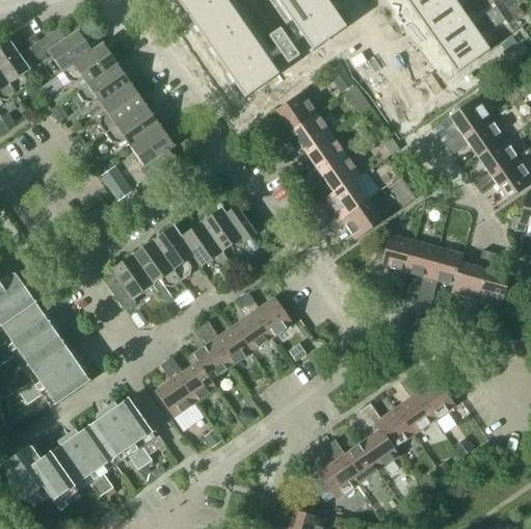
[(179,0),(245,96),(279,73),(229,0),(179,0)]
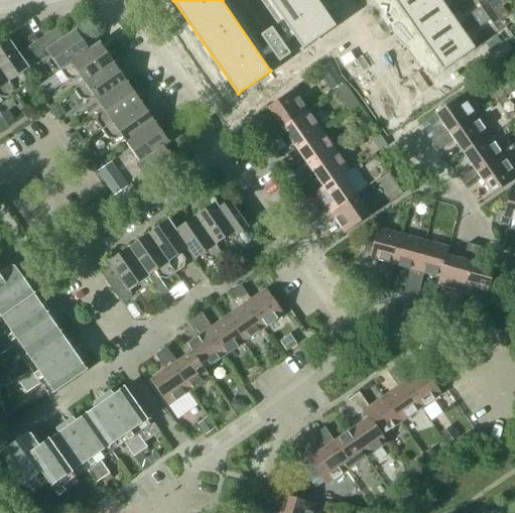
[(270,0),(303,47),(337,24),(318,0),(270,0)]
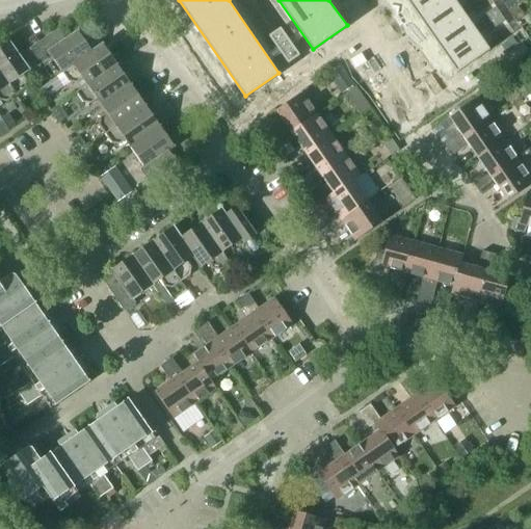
[(407,0),(418,15),(439,0),(407,0)]
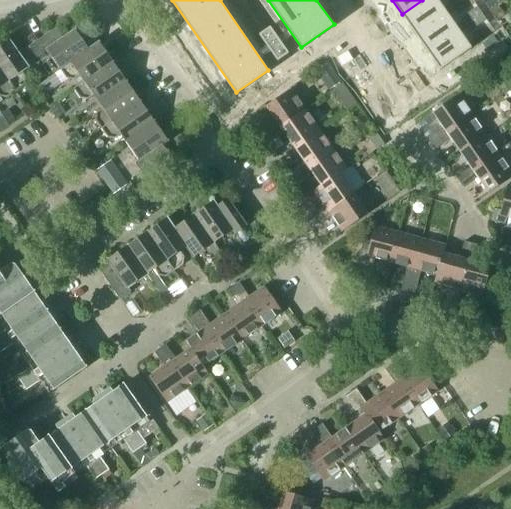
[(422,0),(402,14),(415,32),(447,10),(439,0),(422,0)]
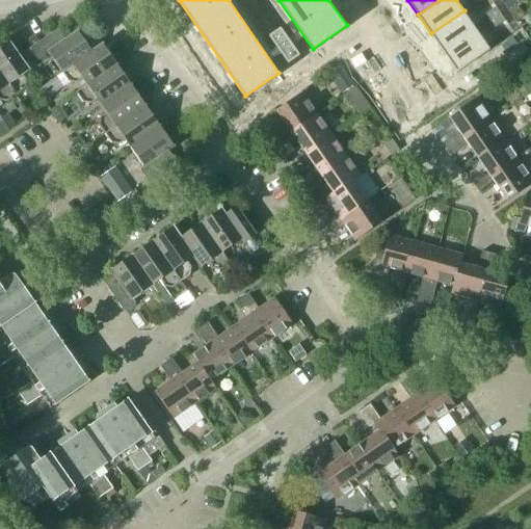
[(497,4),(488,10),(494,17),(502,11),(497,4)]
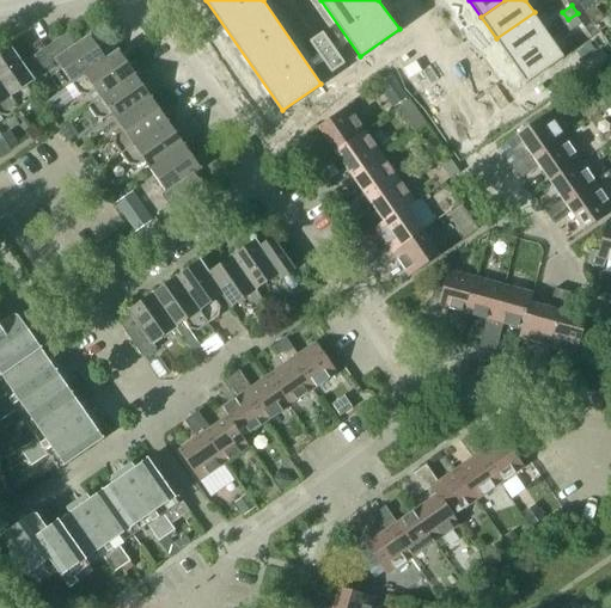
[(535,12),(496,38),(511,59),(549,32),(535,12)]
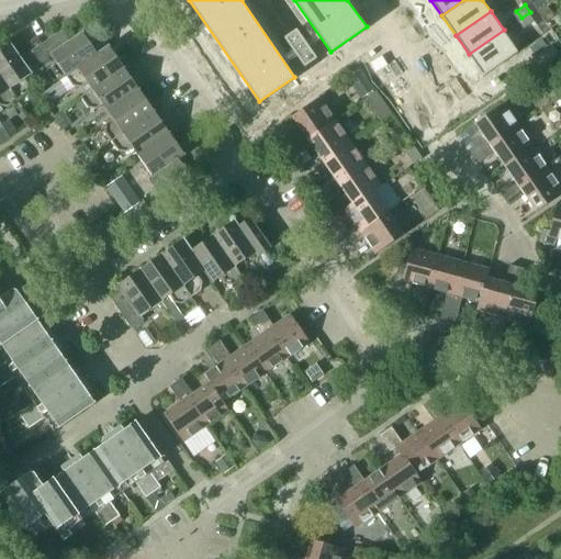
[(530,12),(522,18),(526,25),(535,19),(530,12)]
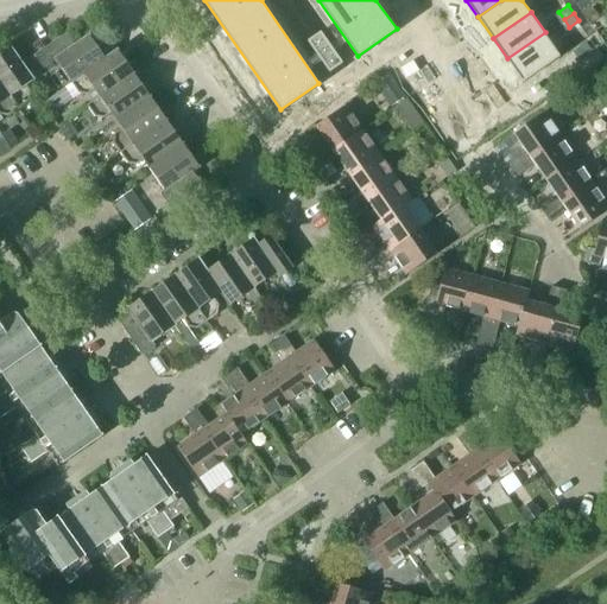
[(67,30),(35,52),(44,65),(56,57),(71,80),(106,56),(105,55),(89,32),(75,42),(67,30)]
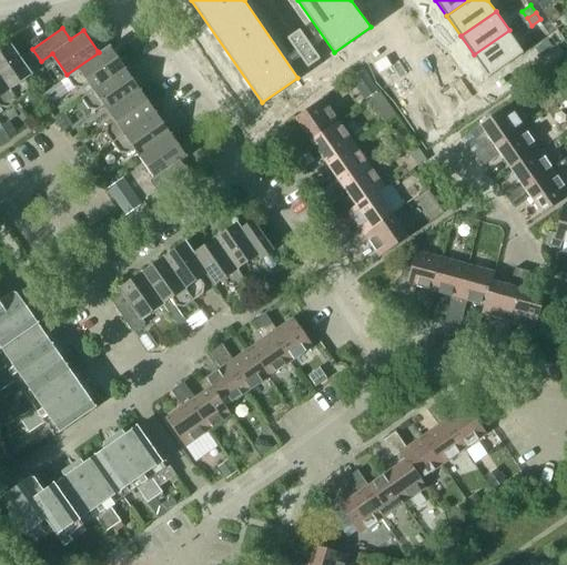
[(301,28),(289,37),(309,66),(321,58),(301,28)]
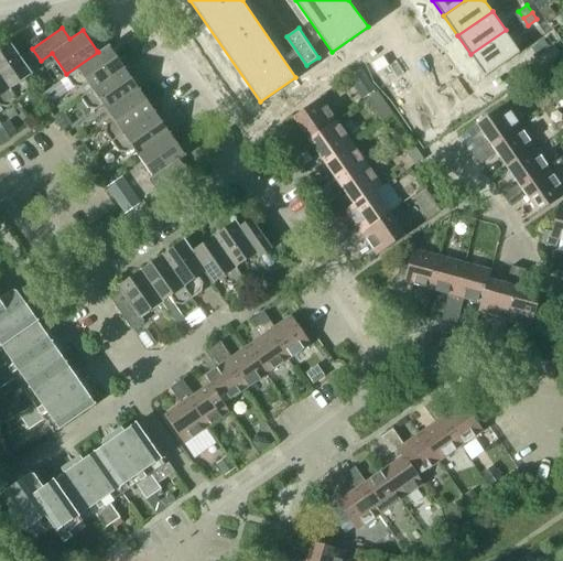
[(506,30),(471,54),(485,75),(520,51),(506,30)]
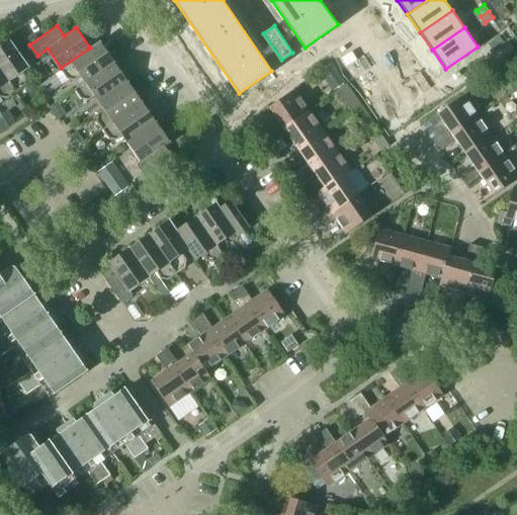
[(489,41),(493,48),(504,39),(500,33),(489,41)]
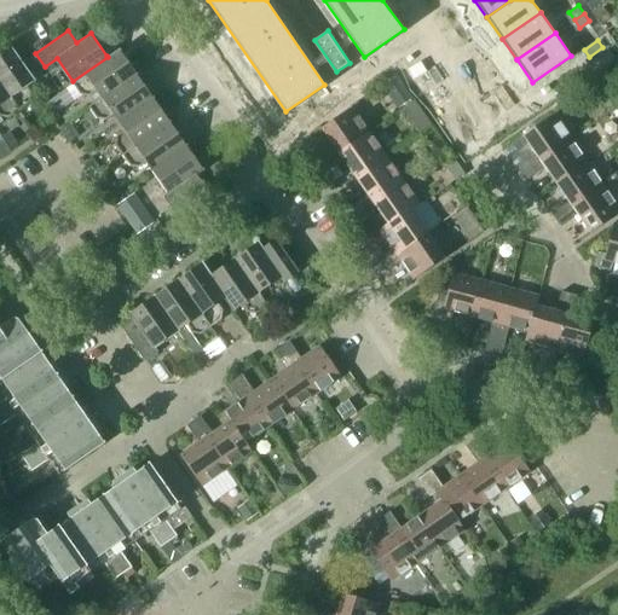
[(11,44),(0,51),(0,80),(19,108),(29,100),(32,91),(27,85),(35,79),(11,44)]
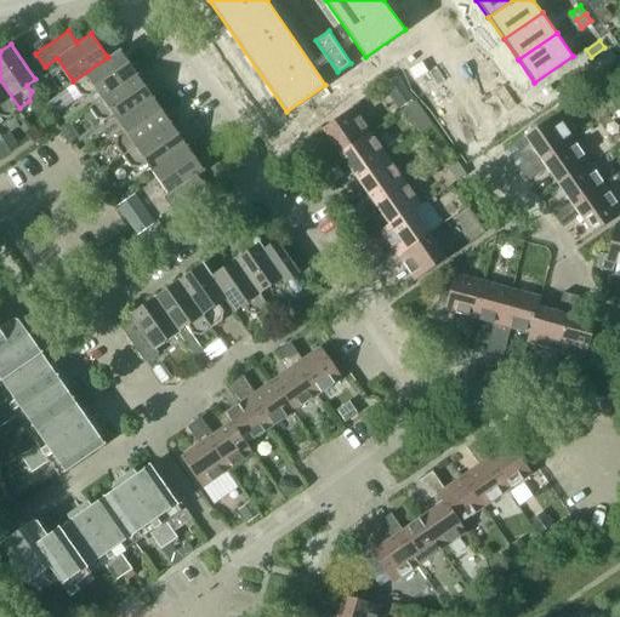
[(108,57),(73,81),(80,92),(90,93),(97,89),(102,96),(102,97),(137,73),(120,47),(107,56),(108,57)]
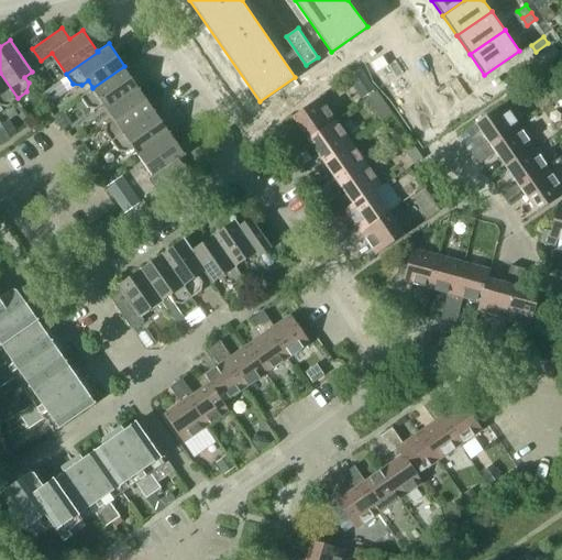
[(360,65),(346,75),(361,96),(374,86),(360,65)]
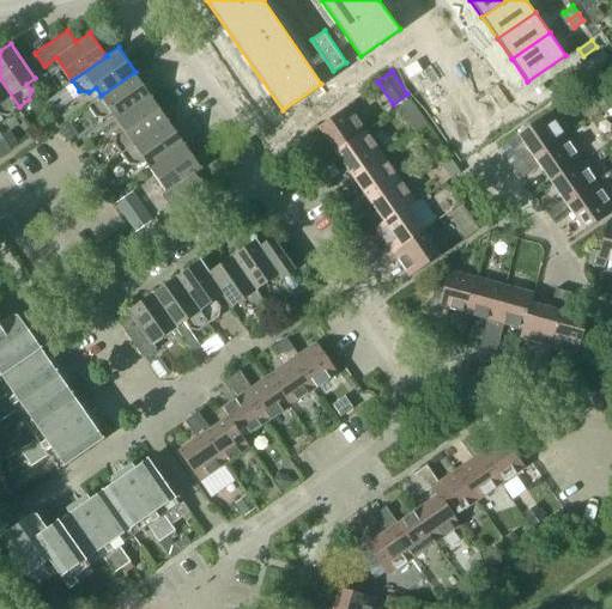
[(101,96),(101,95),(89,103),(96,115),(105,116),(113,111),(117,119),(152,95),(135,72),(101,96)]
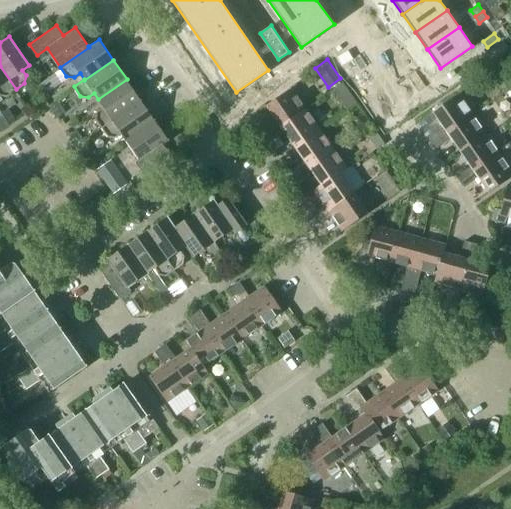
[(0,93),(7,95),(16,89),(0,66),(0,93)]
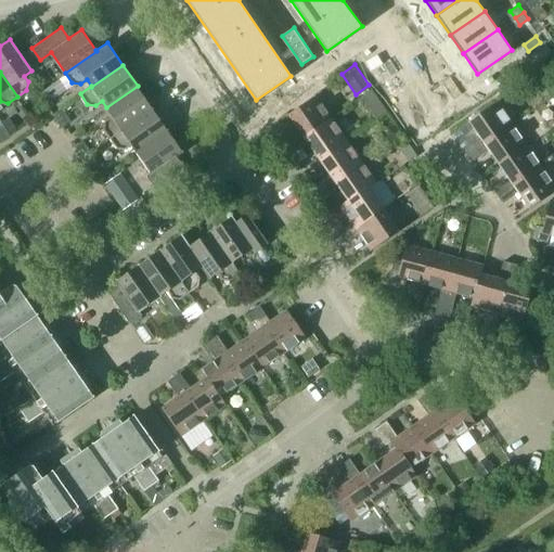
[(138,86),(106,107),(112,115),(105,119),(104,128),(111,137),(153,107),(138,86)]
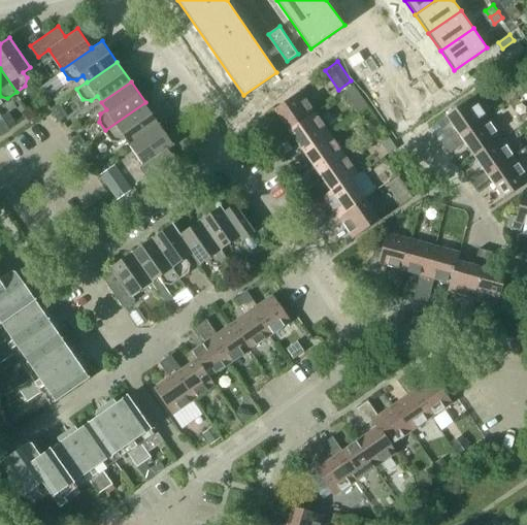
[(367,104),(353,85),(341,92),(356,112),(367,104)]
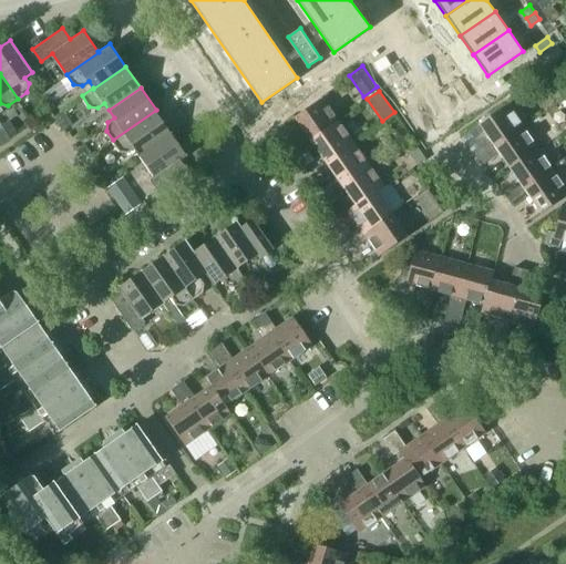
[(421,93),(409,101),(419,116),(432,108),(421,93)]
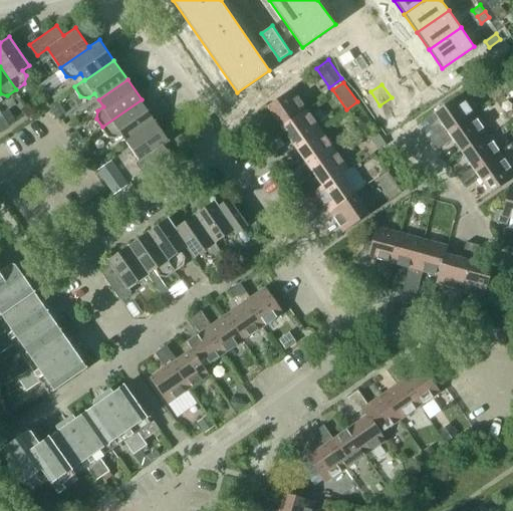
[(267,136),(307,107),(292,86),(267,104),(277,119),(263,130),(267,136)]
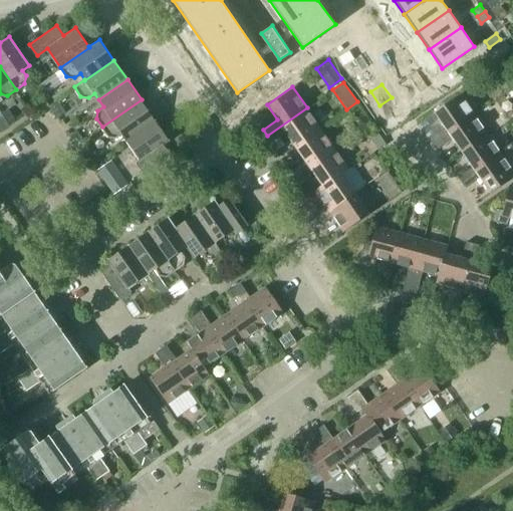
[(445,125),(431,136),(435,141),(474,113),(460,92),(435,110),(445,125)]
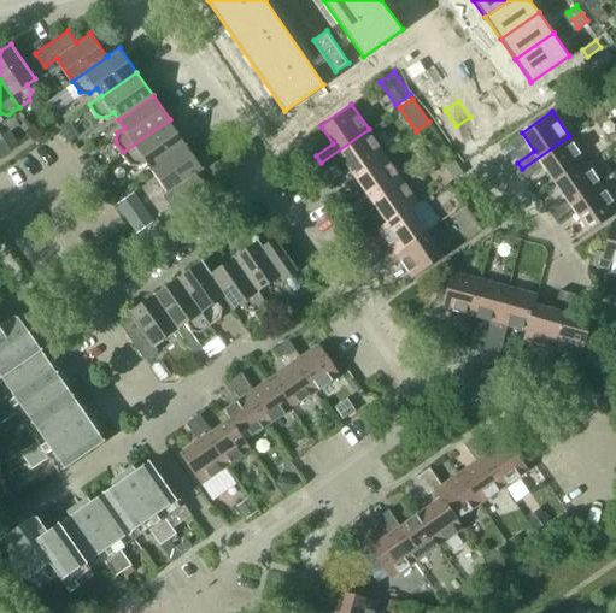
[(80,133),(70,118),(59,125),(69,140),(80,133)]
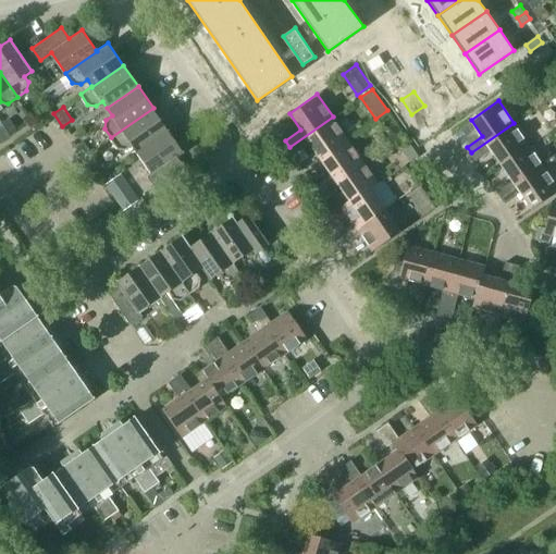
[(153,108),(111,137),(118,147),(125,148),(132,144),(136,151),(168,130),(153,108)]
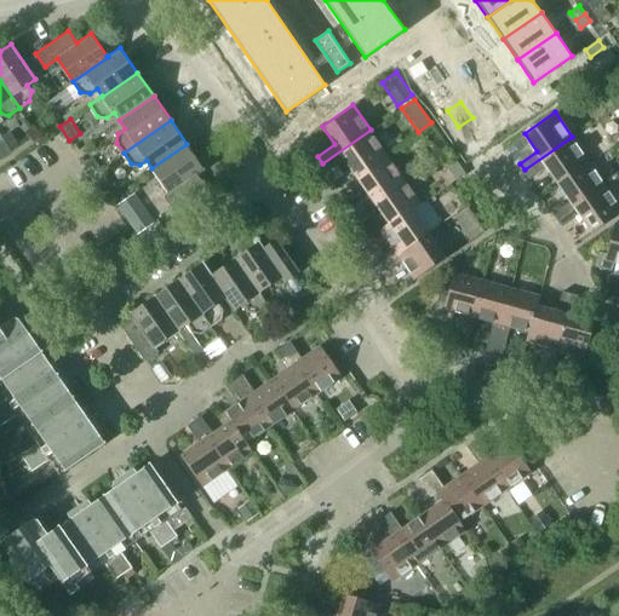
[(344,157),(356,174),(387,154),(371,130),(322,163),(327,170),(344,157)]
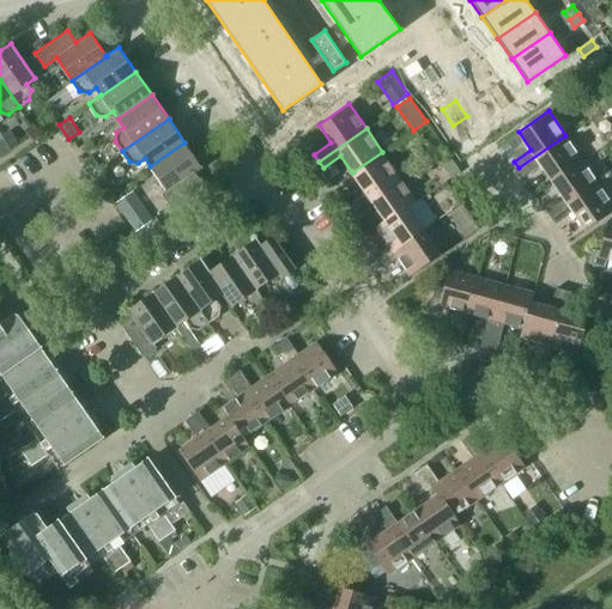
[(13,131),(5,136),(11,146),(19,140),(13,131)]
